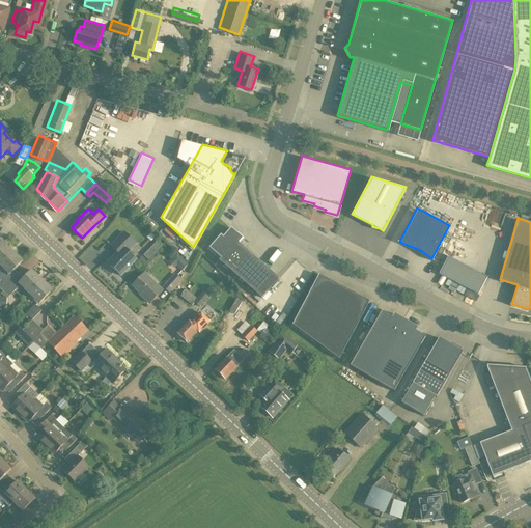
[(242,235),(231,226),(223,235),(220,233),(210,246),(221,255),(219,258),(261,296),(279,276),(239,241),(242,235)]
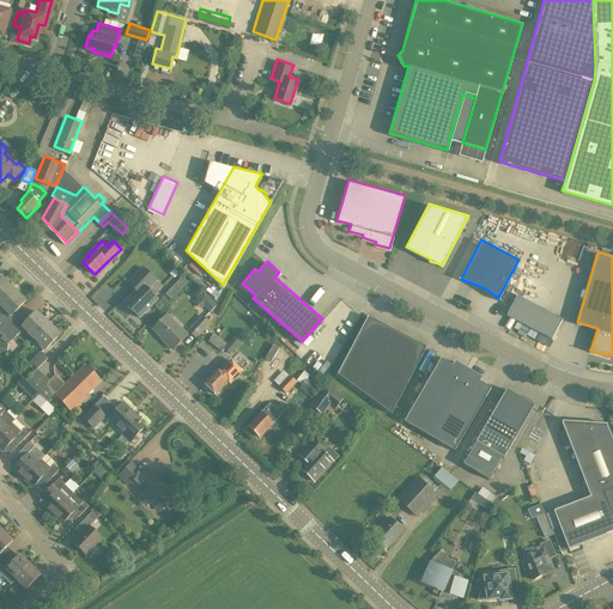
[(139,315),(157,297),(147,287),(156,278),(143,265),(127,281),(135,288),(125,300),(139,315)]
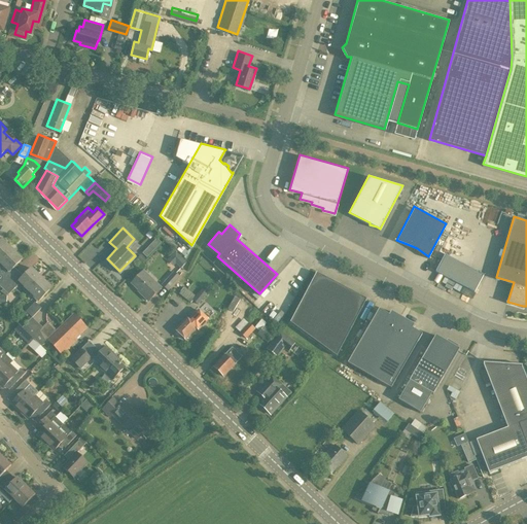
[(0,260),(12,248),(2,238),(0,240),(0,260)]
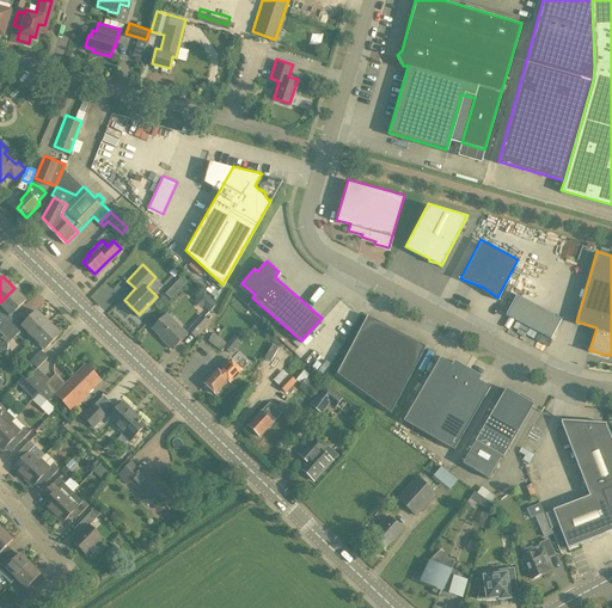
[(14,323),(23,314),(18,308),(26,300),(14,288),(0,302),(0,318),(1,319),(0,319),(0,330),(4,333),(14,323)]
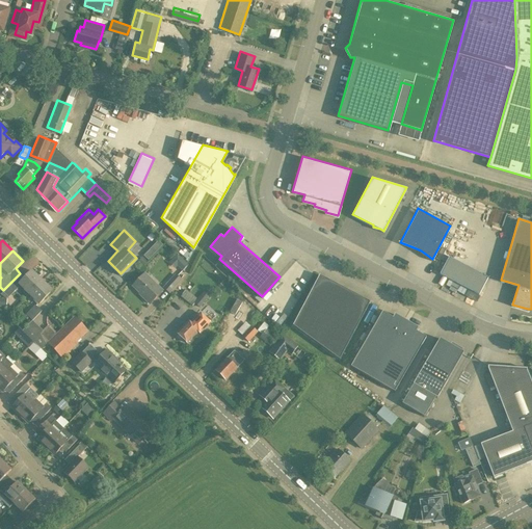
[(182,269),(188,262),(177,252),(169,260),(176,266),(177,264),(182,269)]
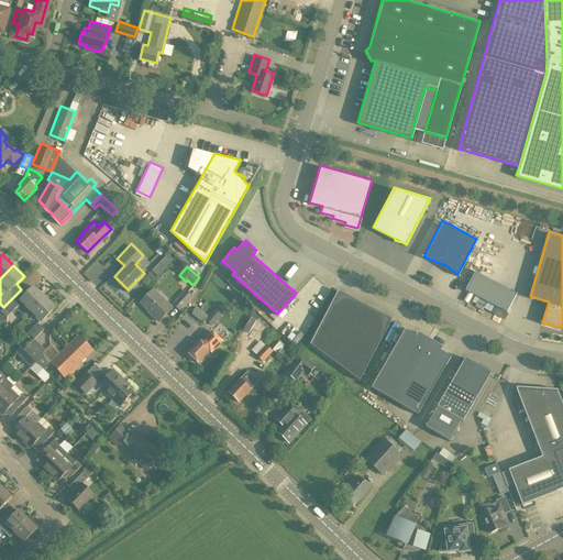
[(151,280),(155,274),(151,270),(145,275),(151,280)]
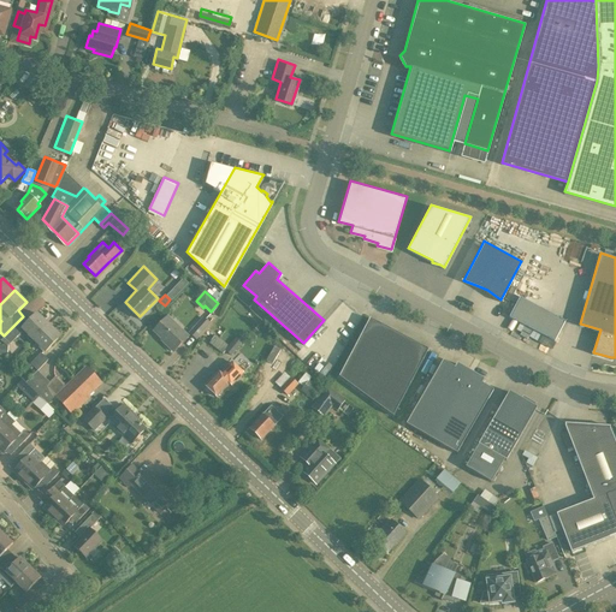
[(520,295),(509,315),(520,320),(529,301),(520,295)]
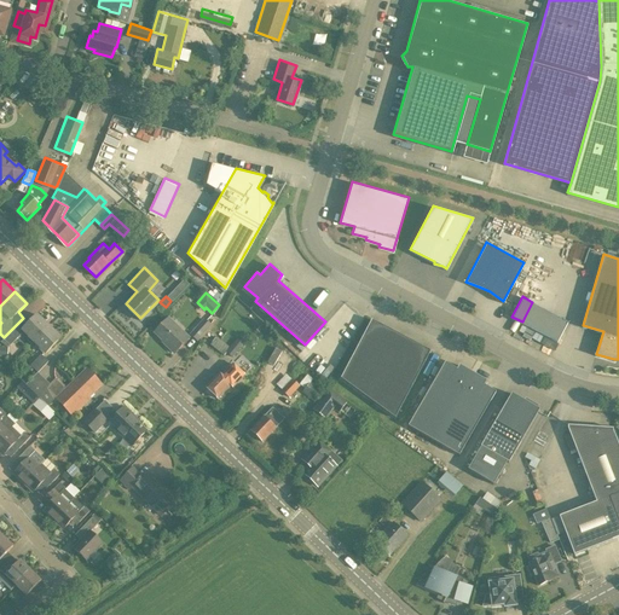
[(50,325),(38,313),(22,329),(34,341),(50,325)]
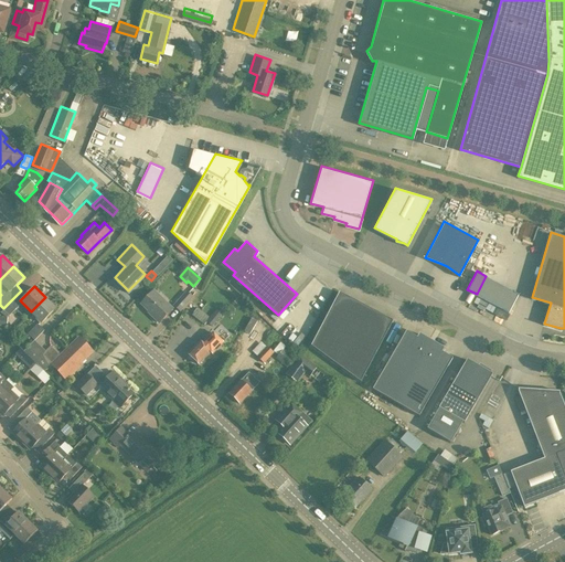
[(159,320),(172,306),(153,288),(140,301),(152,313),(151,314),(159,320)]
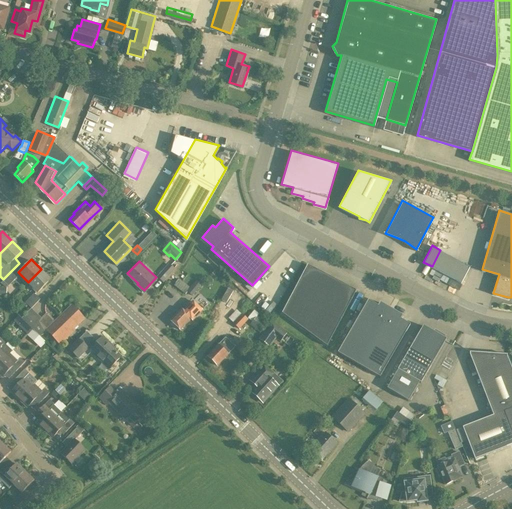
[(163,281),(175,267),(169,261),(156,275),(163,281)]
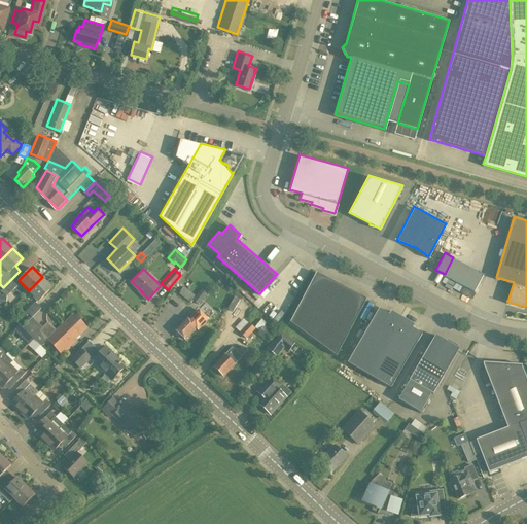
[(318,271),(316,271),(290,320),(336,354),(366,297),(364,295),(318,271)]
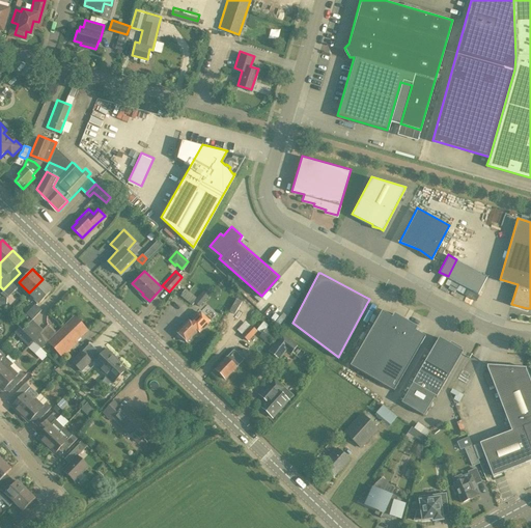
[(43,279),(29,293),(39,302),(53,288),(43,279)]
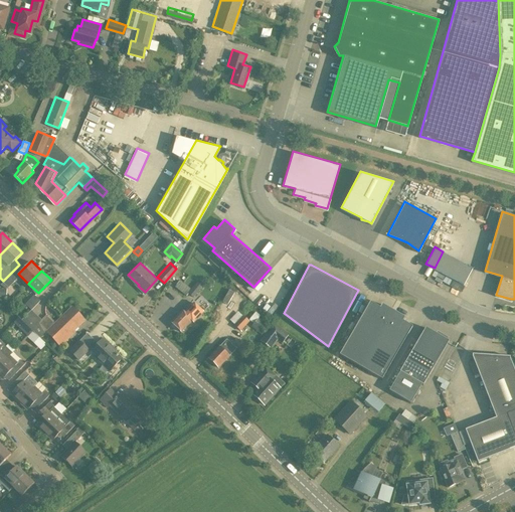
[(17,277),(12,272),(3,281),(7,285),(8,286),(17,277)]
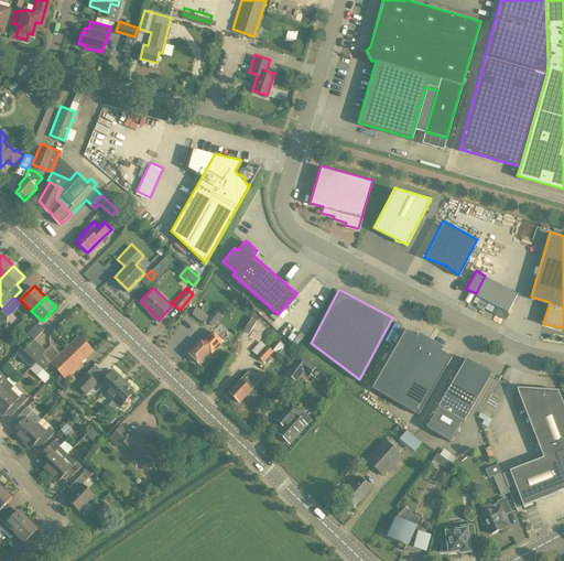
[(209,314),(197,304),(191,312),(203,322),(205,319),(212,324),(223,312),(216,306),(209,314)]
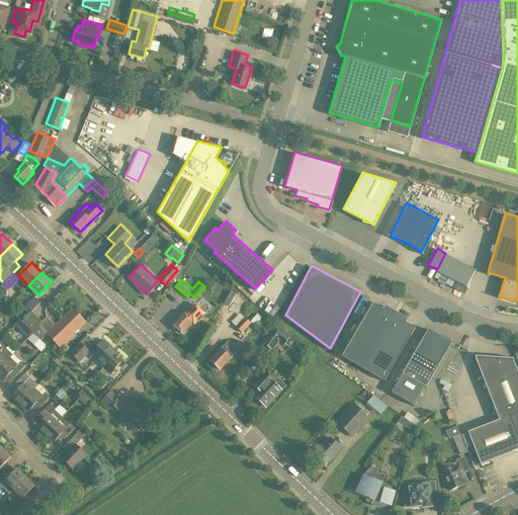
[(224,302),(229,305),(236,291),(231,288),(224,302)]
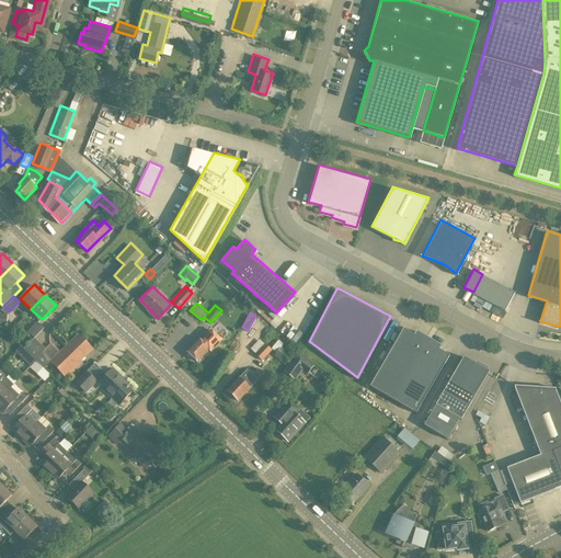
[(27,329),(34,336),(44,326),(36,319),(27,329)]
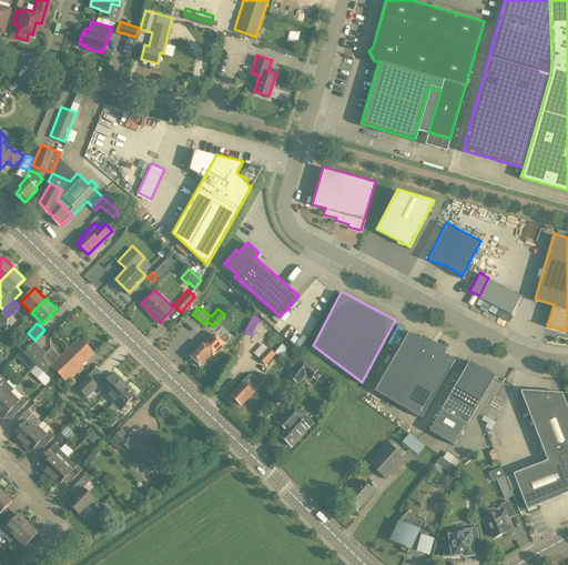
[(200,364),(212,351),(214,353),(225,342),(214,332),(203,343),(201,341),(189,354),(200,364)]
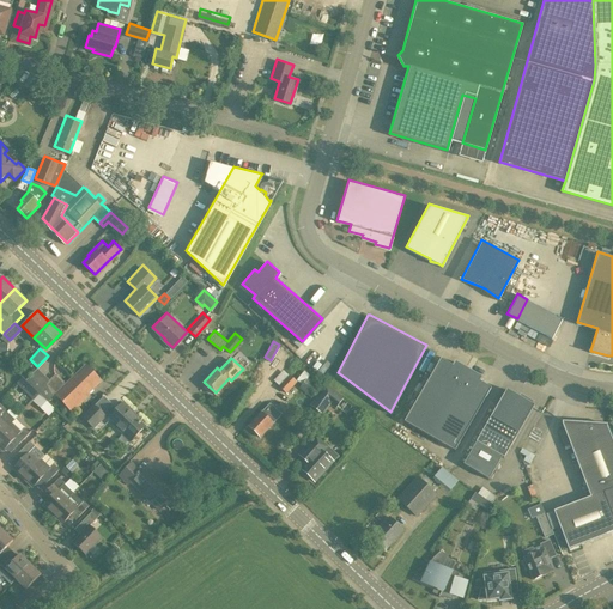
[(454,360),(451,365),(439,358),(404,420),(454,450),(490,388),(479,381),(481,376),(454,360)]
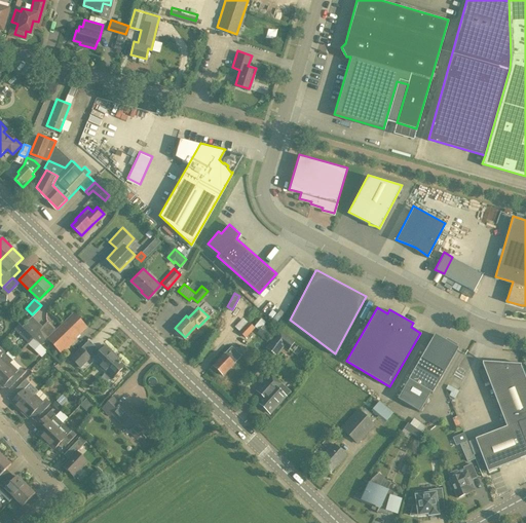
[(34,337),(40,343),(41,343),(46,339),(48,338),(62,352),(70,344),(69,343),(86,327),(74,314),(57,331),(47,321),(43,325),(32,314),(22,325),(34,337)]
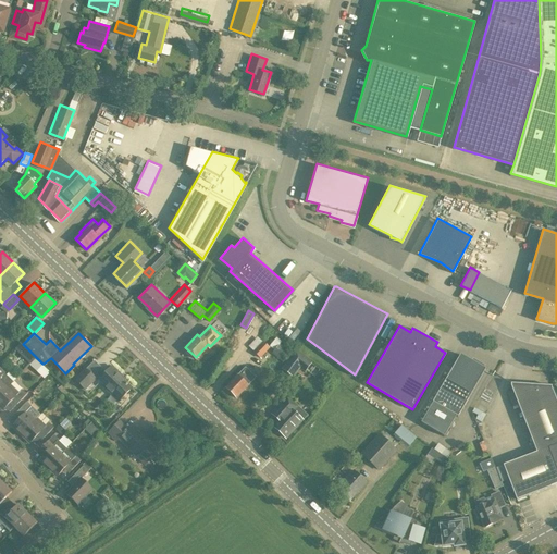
[(258,334),(249,343),(254,347),(262,339),(258,334)]
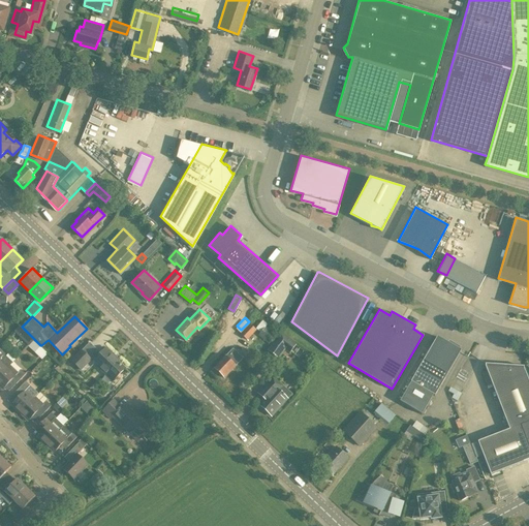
[(249,321),(241,332),(247,338),(256,328),(255,327),(249,321)]
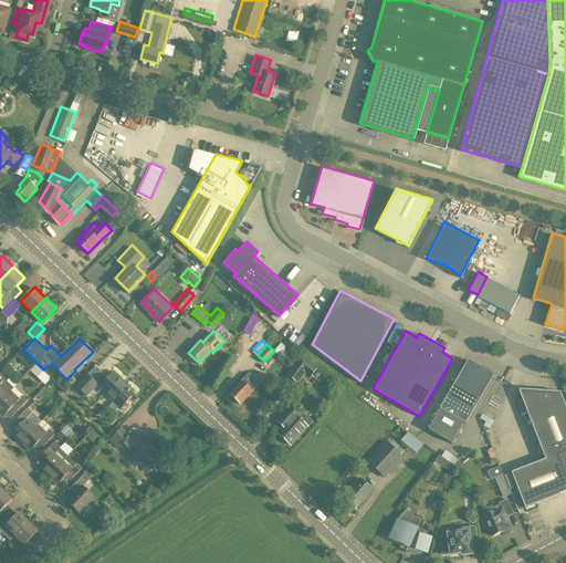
[(286,365),(295,355),(284,346),(276,356),(286,365)]
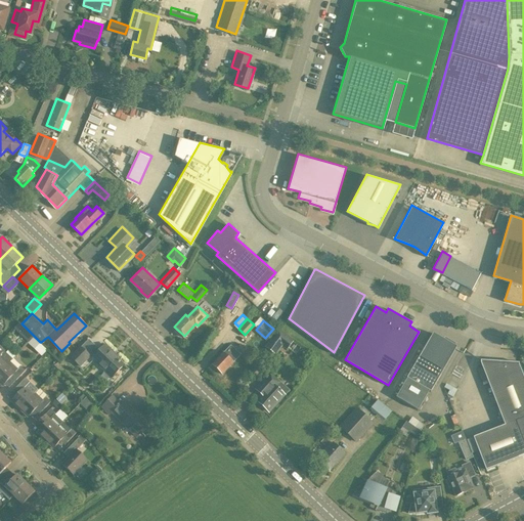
[(14,327),(19,332),(25,327),(19,321),(14,327)]
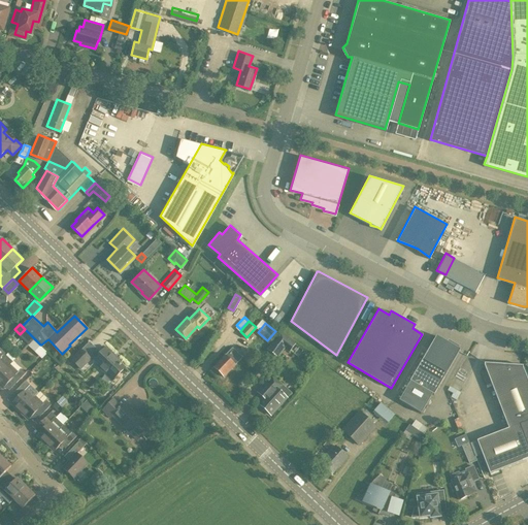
[(289,351),(296,341),(279,329),(266,347),(277,356),(285,347),(289,351)]
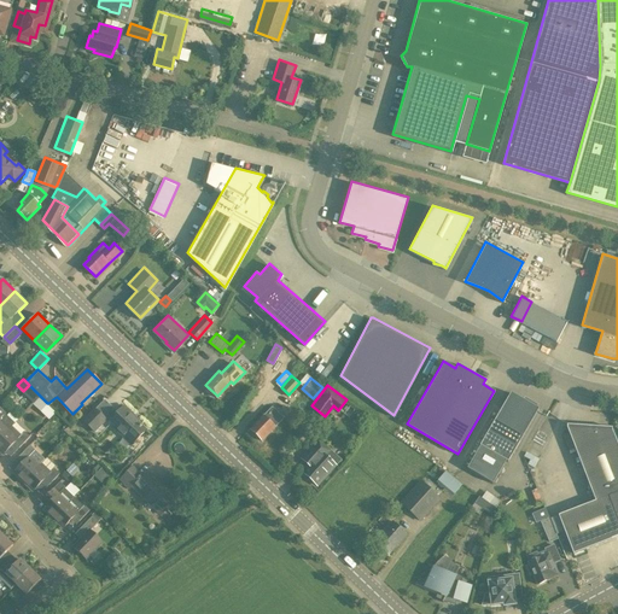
[(538,407),(511,390),(479,443),(481,444),(467,467),(494,481),(507,458),(508,460),(538,407)]
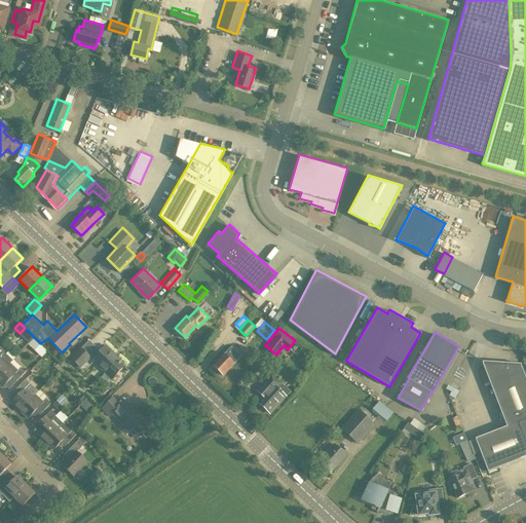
[(42,355),(47,349),(34,337),(29,342),(42,355)]
